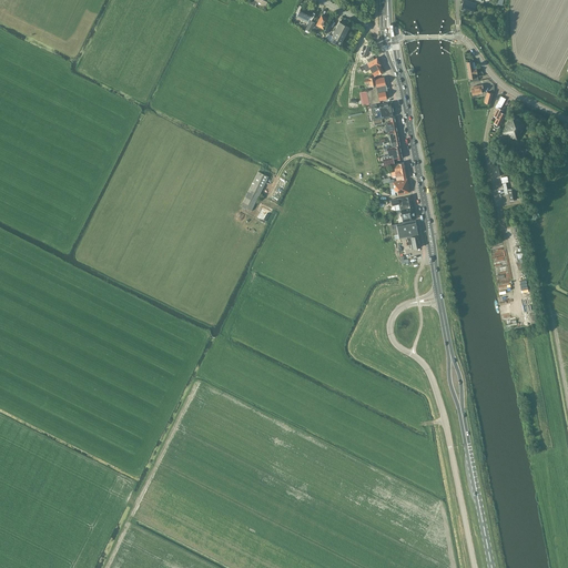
[(463,0),(460,9),(466,11),(466,12),(469,13),(469,12),(473,13),(476,4),(463,0)]
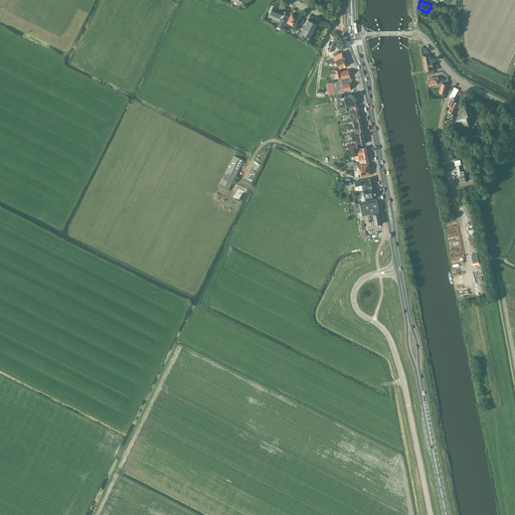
[(269,15),(279,20),(280,21),(277,27),(281,30),(286,21),(280,18),(284,11),(273,6),(269,15)]
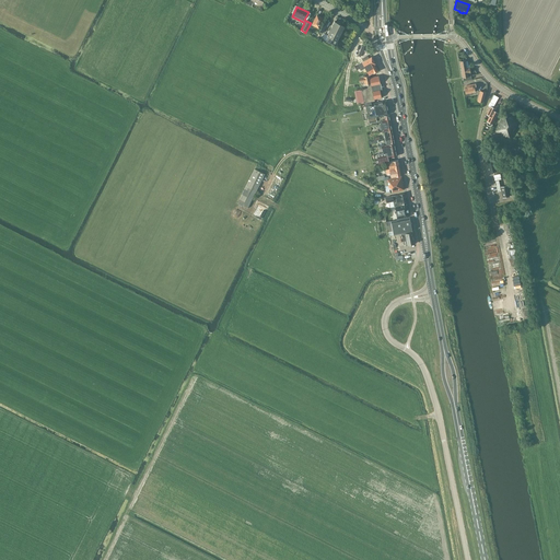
[(317,15),(312,25),(318,28),(323,19),(317,15)]
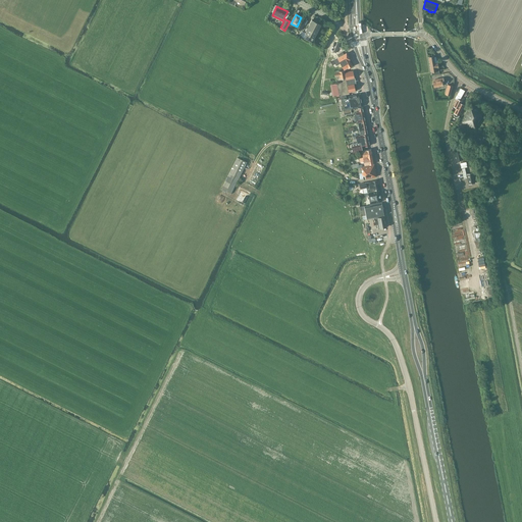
[(314,38),(321,24),(312,19),(305,33),(302,32),(300,36),(311,42),(313,38),(314,38)]
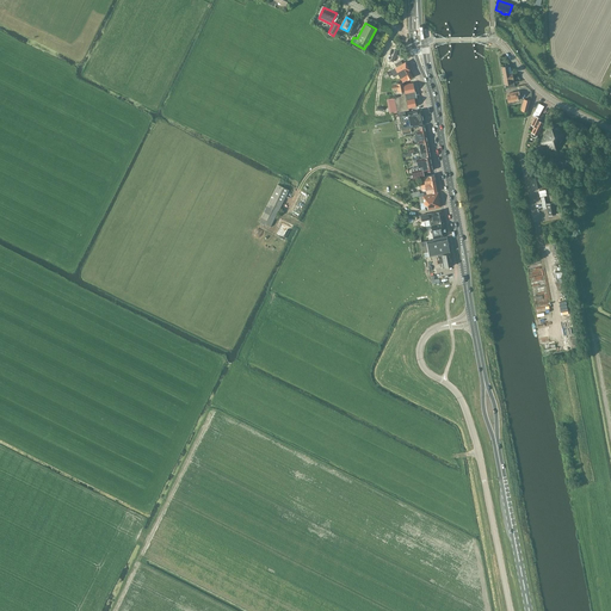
[(392,78),(397,74),(402,81),(407,79),(407,80),(413,78),(408,71),(409,69),(405,62),(389,72),(392,78)]
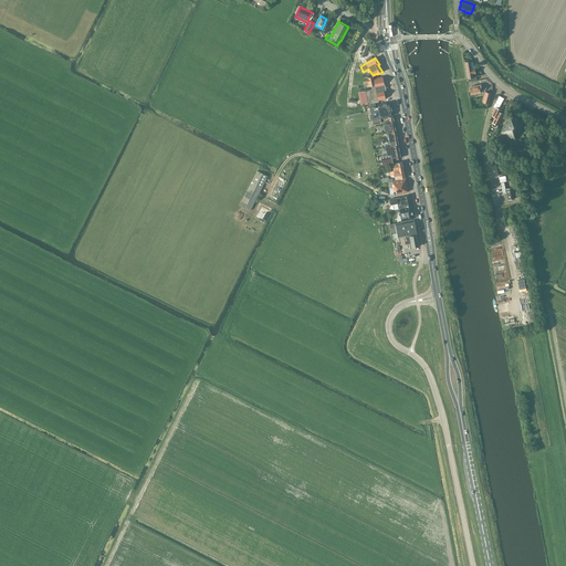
[(464,62),(468,79),(468,82),(477,80),(475,74),(474,69),(472,62),(471,62),(470,61),(464,62)]
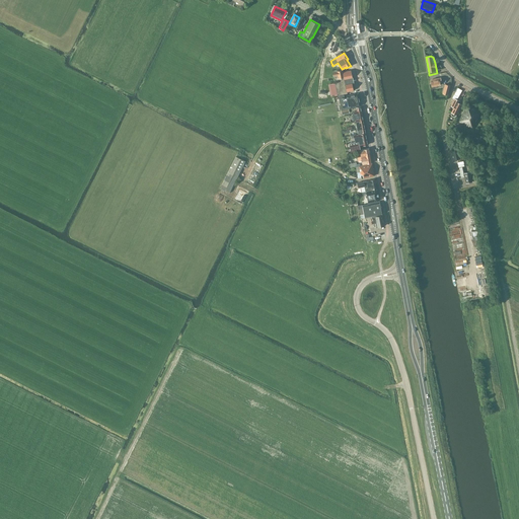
[(335,83),(328,84),(331,96),(337,95),(339,95),(344,94),(347,93),(347,92),(353,90),(352,83),(351,84),(350,78),(352,77),(351,70),(343,72),(342,70),(337,71),(334,72),(332,72),(332,76),(335,76),(338,75),(339,79),(342,79),(342,80),(340,82),(335,83)]
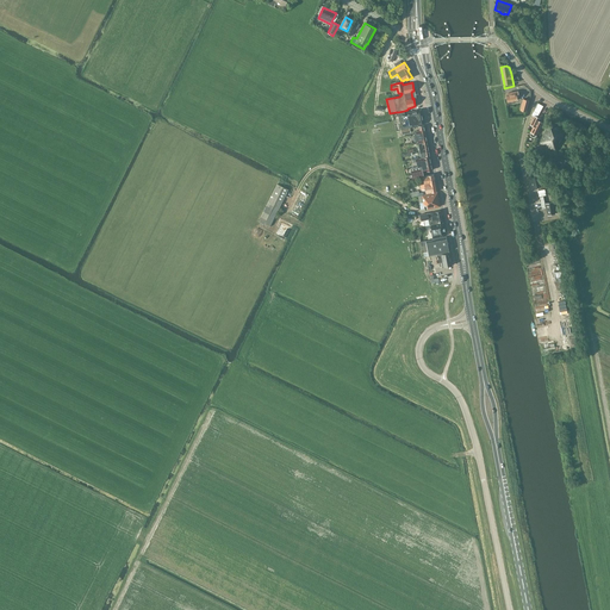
[(508,101),(517,100),(516,94),(518,94),(517,91),(508,93),(509,95),(506,97),(508,101)]
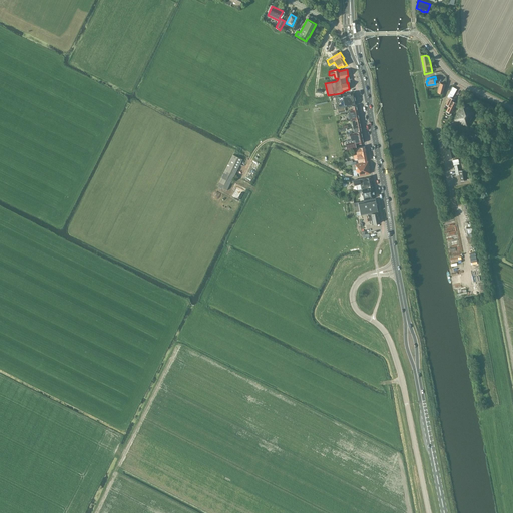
[(340,93),(335,94),(337,108),(356,105),(354,92),(342,95),(342,96),(341,97),(340,93)]
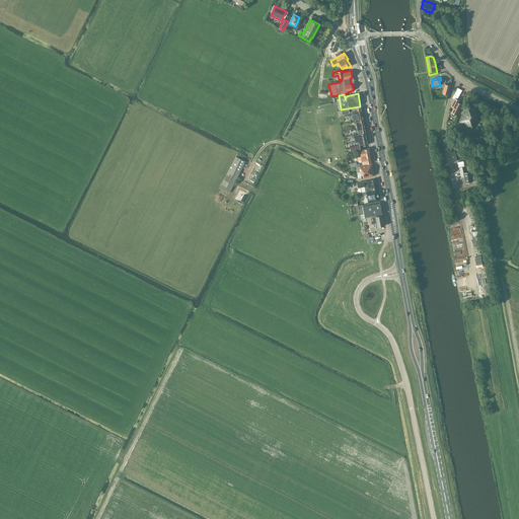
[(455,116),(456,115),(461,104),(456,102),(457,100),(454,98),(450,106),(453,107),(451,113),(451,114),(451,116),(453,117),(455,116)]
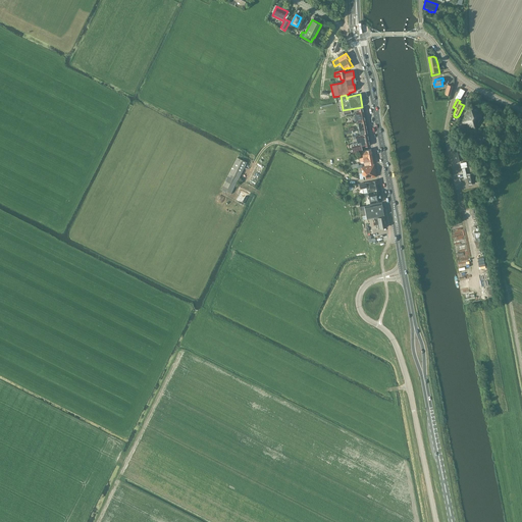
[(483,112),(469,105),(461,122),(471,127),(471,126),(475,128),(483,112)]
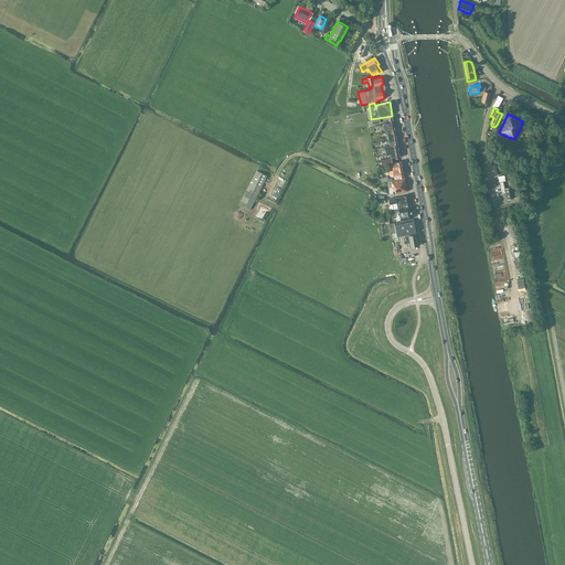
[(386,121),(383,123),(384,128),(394,126),(393,117),(387,118),(388,121),(386,121)]
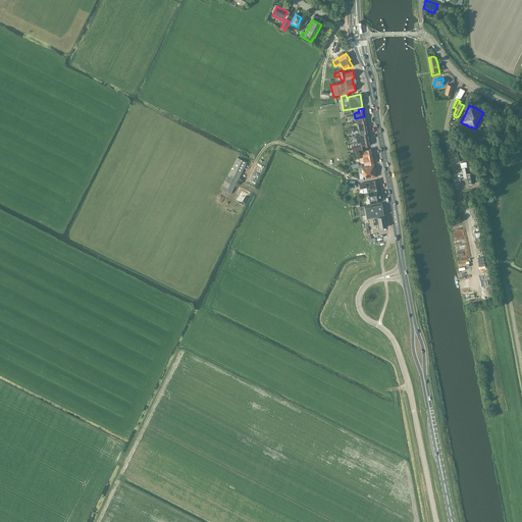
[(357,121),(358,125),(366,124),(365,120),(364,116),(355,118),(355,122),(357,121)]
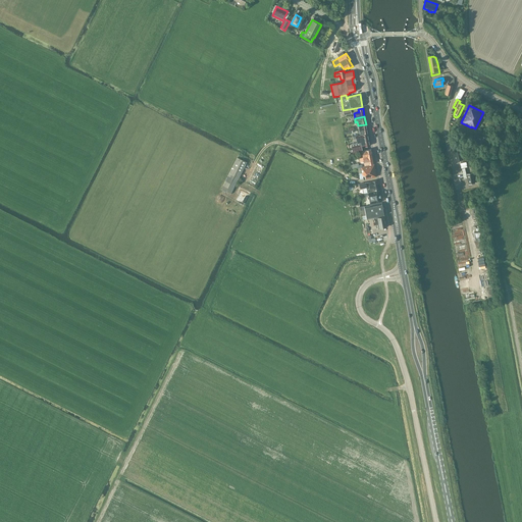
[(357,143),(351,144),(353,153),(362,151),(361,147),(370,146),(368,134),(359,136),(353,137),(354,139),(357,139),(358,143),(357,143)]
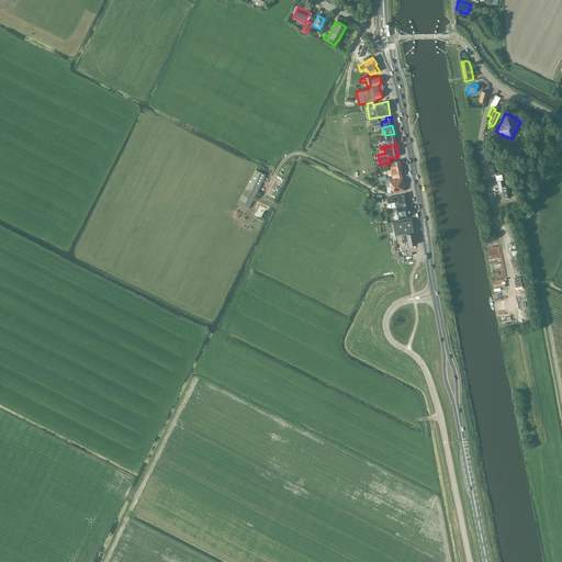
[(394,161),(389,163),(391,170),(401,169),(400,161),(394,161)]
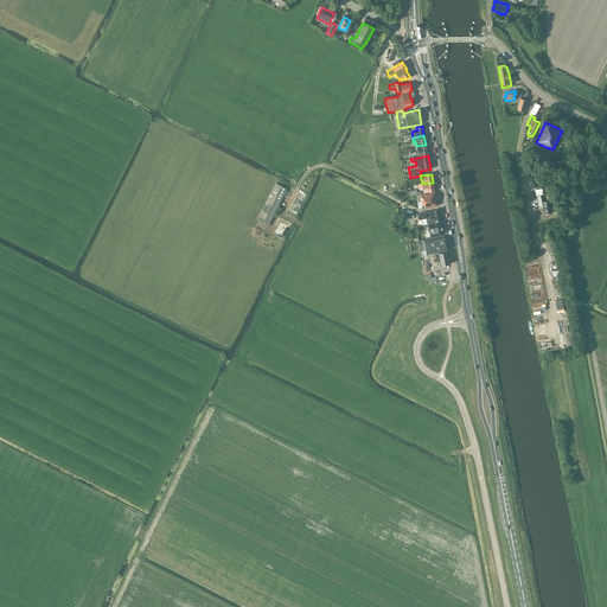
[(289,192),(286,190),(287,189),(275,183),(270,195),(269,195),(256,221),(268,225),(283,195),(287,196),(289,192)]
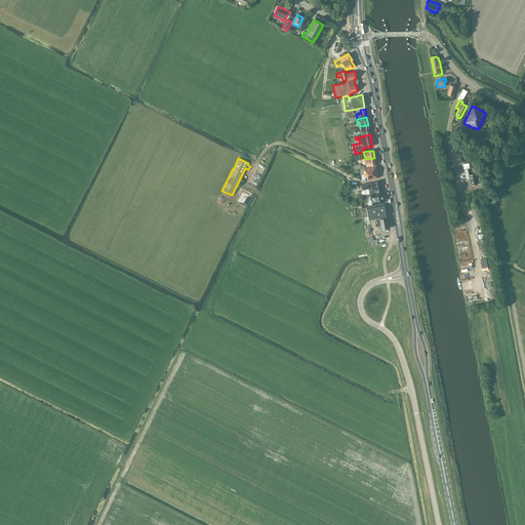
[(365,159),(361,159),(362,164),(366,163),(366,166),(376,164),(374,158),(365,159)]
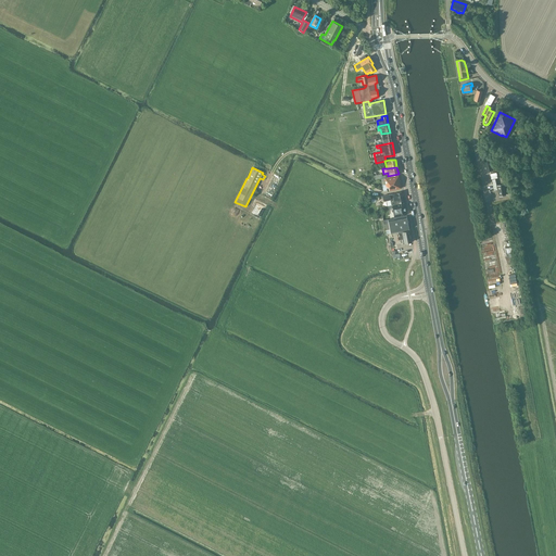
[(382,178),(381,179),(382,185),(383,191),(387,191),(401,188),(399,176),(386,178),(382,178)]
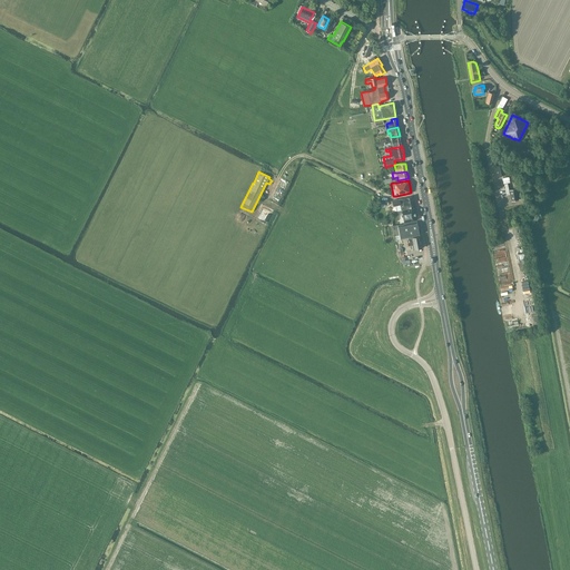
[(519,200),(517,188),(509,190),(511,202),(519,200)]
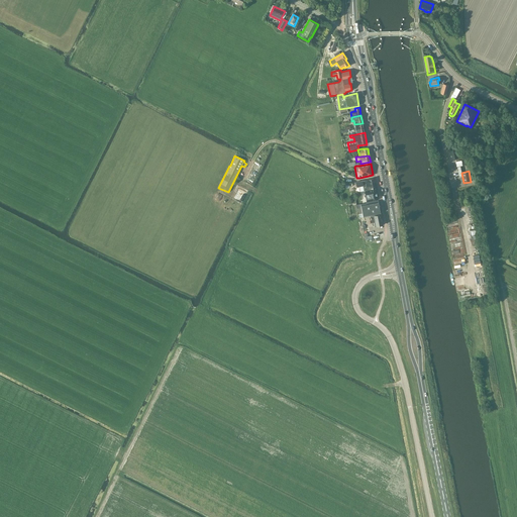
[(376,188),(375,186),(374,179),(355,183),(356,188),(363,186),(364,191),(368,190),(376,188)]
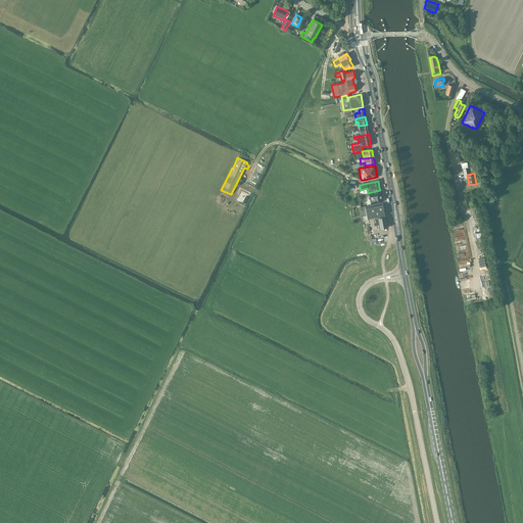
[(380,191),(369,193),(371,204),(382,202),(380,191)]
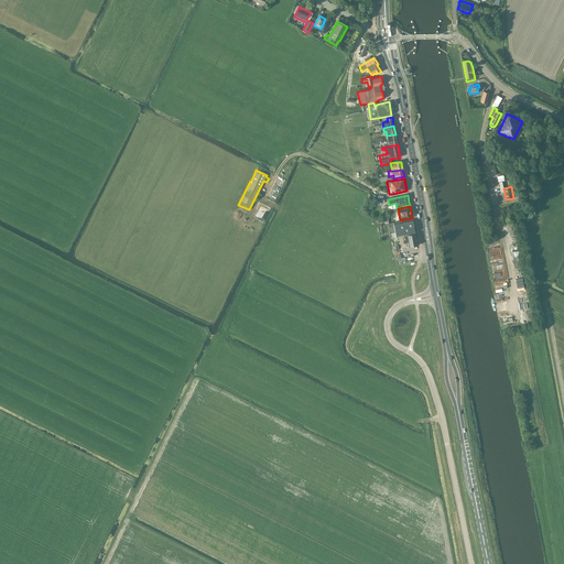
[(389,225),(390,231),(394,230),(396,237),(415,234),(412,219),(389,225)]
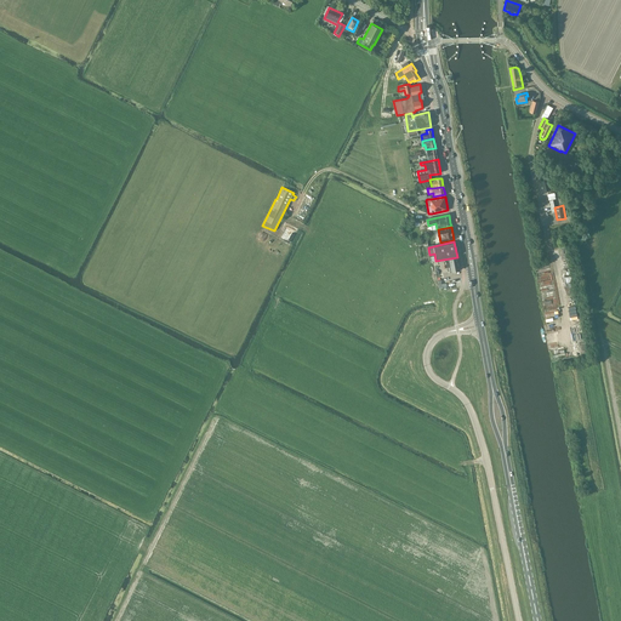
[(446,267),(449,267),(450,272),(460,271),(457,258),(448,260),(448,262),(445,263),(446,267)]
